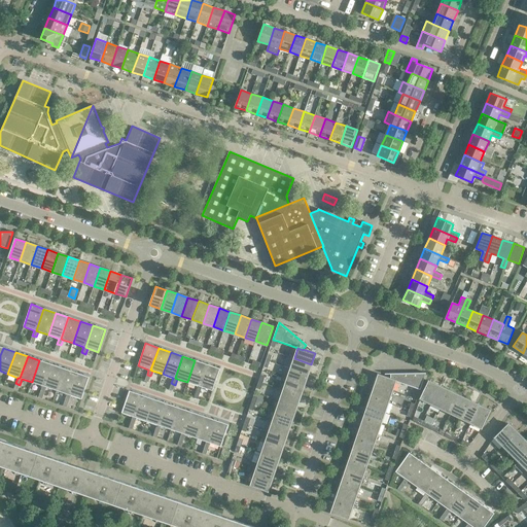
[(311,364),(294,358),(290,369),(308,375),(311,364)]
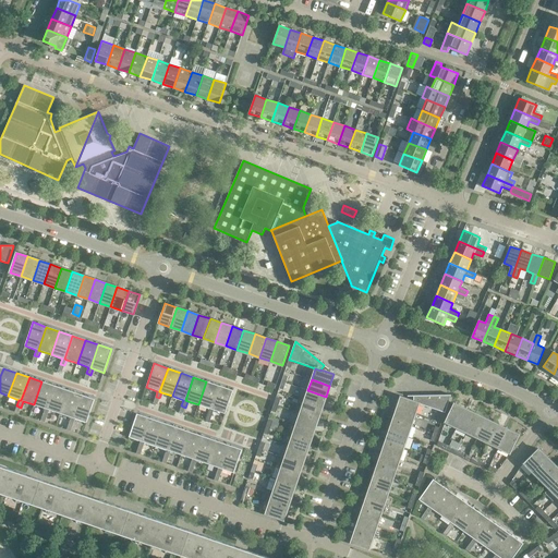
[(55,386),(41,381),(34,404),(45,409),(43,414),(47,416),(49,410),(47,410),(55,386)]
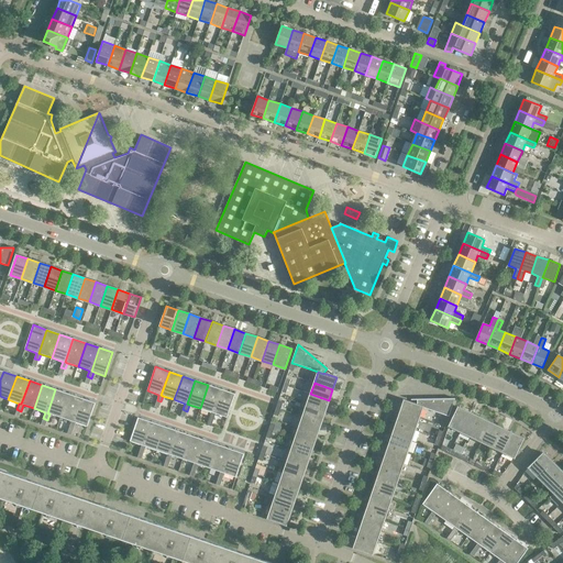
[(221,389),(208,385),(200,408),(211,412),(209,418),(213,420),(216,414),(213,414),(221,389)]
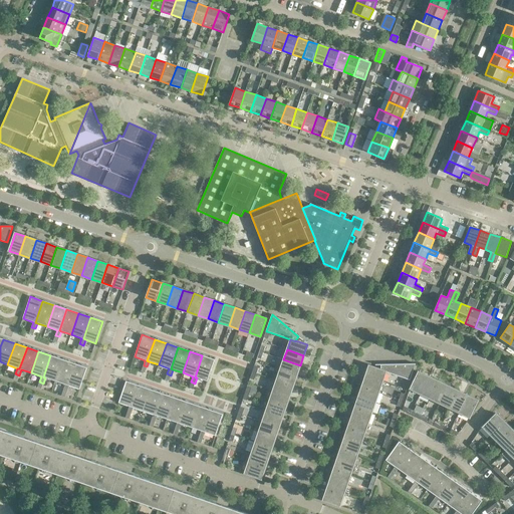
[(62,359),(50,355),(43,377),(45,377),(55,381),(62,359)]
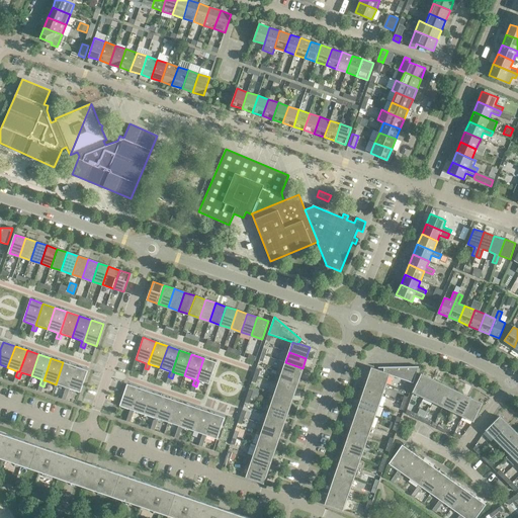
[(217,362),(203,358),(196,380),(198,380),(208,384),(217,362)]
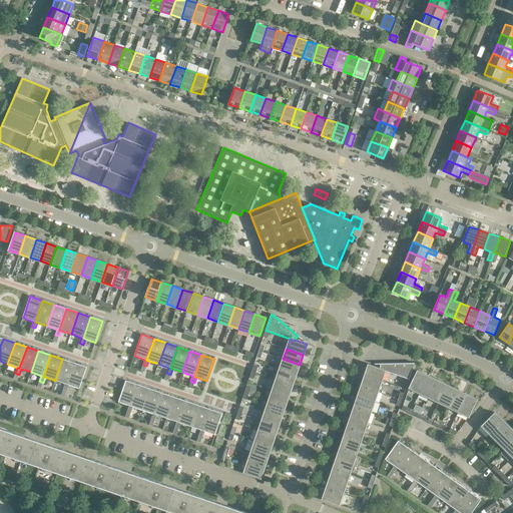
[(74,363),(62,359),(55,381),(65,384),(67,385),(74,363)]
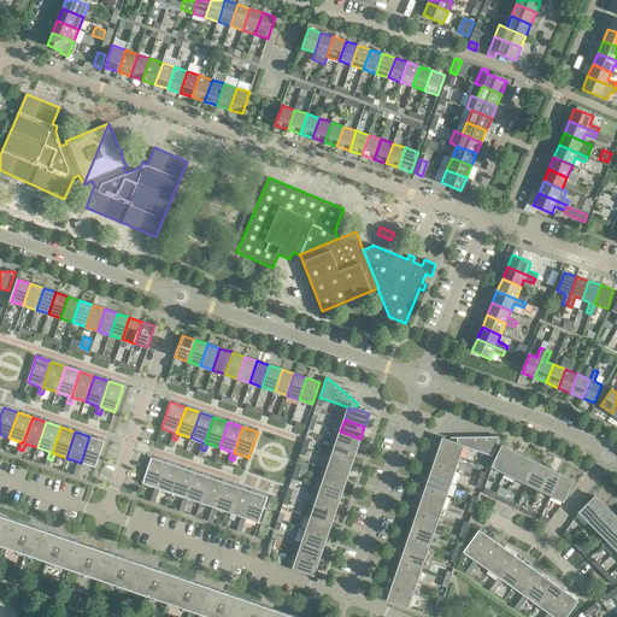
[(360,439),(340,432),(336,445),(356,451),(360,439)]
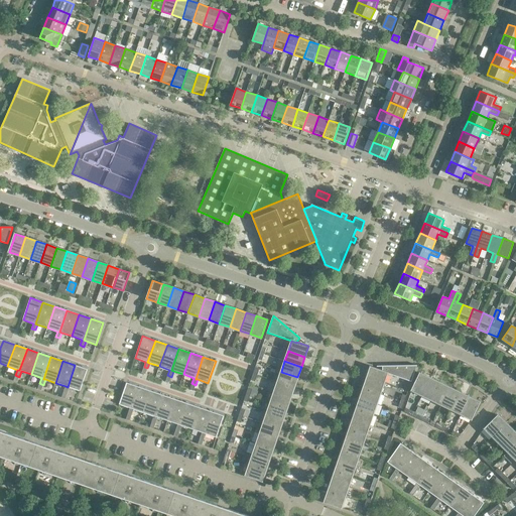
[(88,369),(75,365),(68,387),(66,386),(63,392),(68,393),(70,387),(80,391),(88,369)]
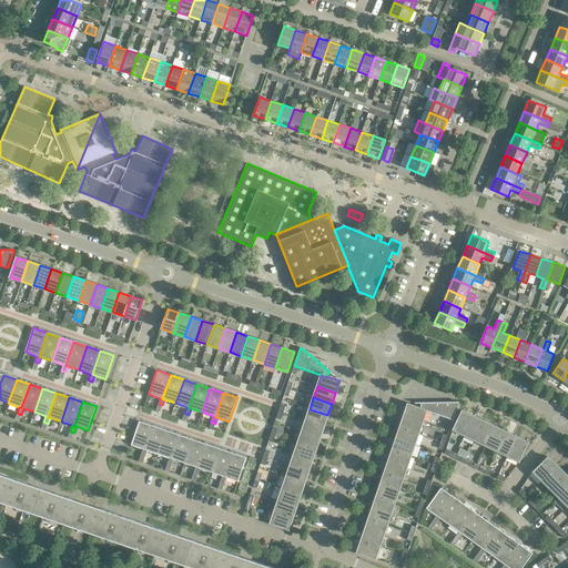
[(459,403),(459,402),(421,403),(421,408),(421,409),(426,411),(448,418),(453,421),(458,403),(459,403)]
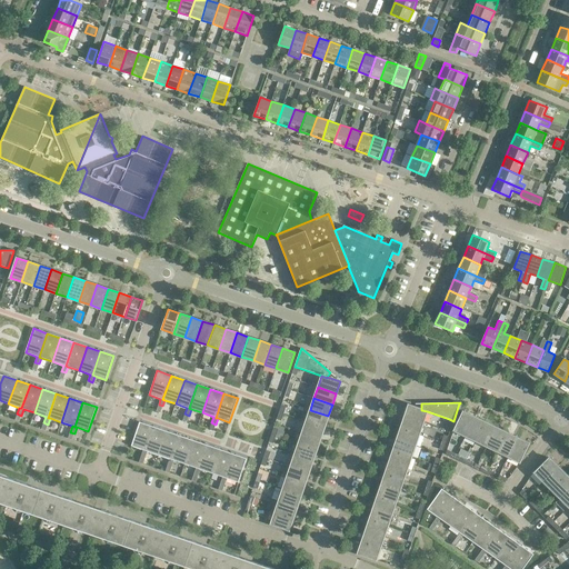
[(408,405),(405,417),(423,423),(427,411),(421,410),(421,409),(408,405)]
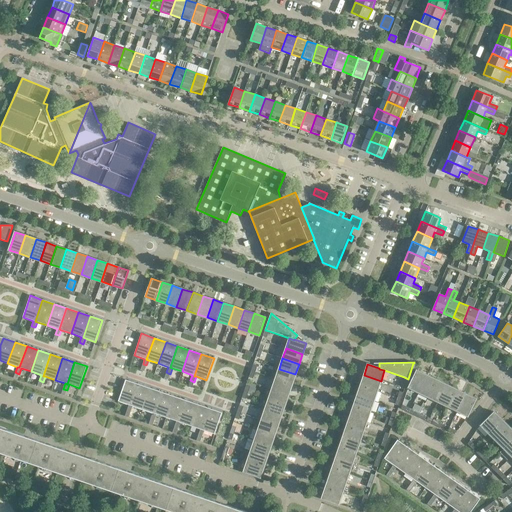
[(295,374),(279,369),(275,379),(292,384),(295,374)]
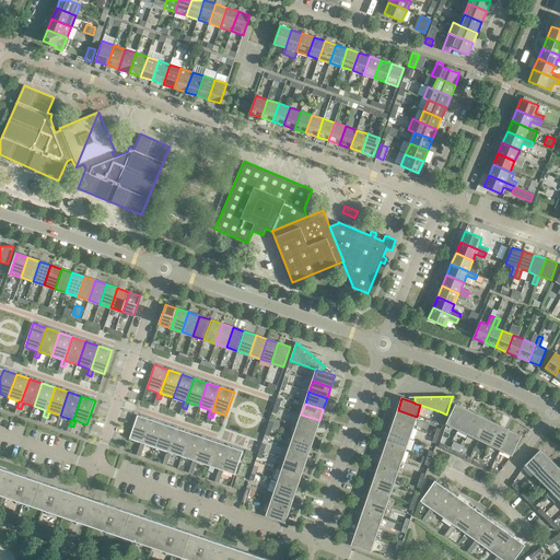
[(446,423),(457,429),(467,410),(456,405),(446,423)]
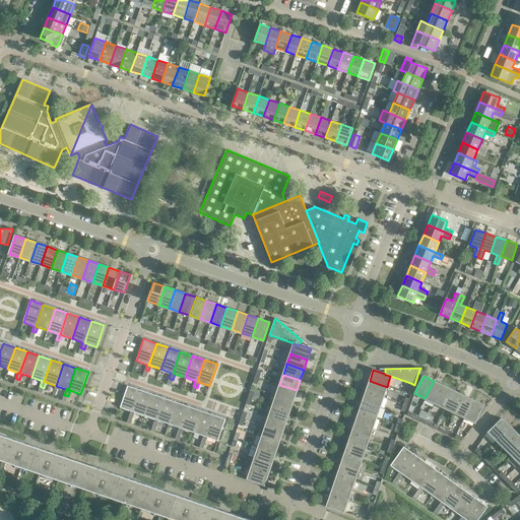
[(387,387),(370,381),(366,391),(383,397),(387,387)]
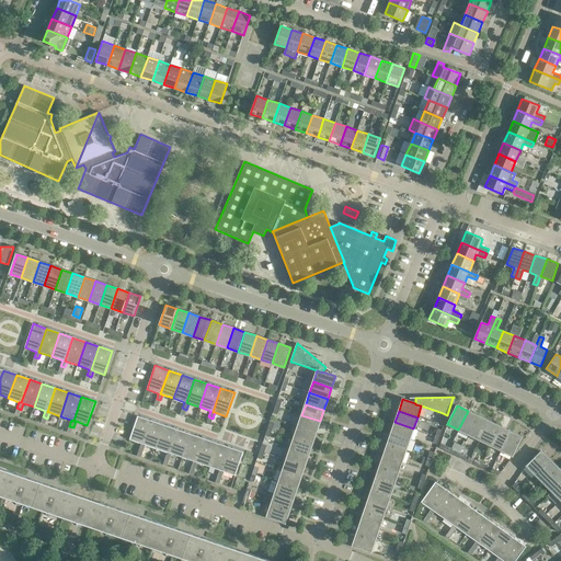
[(478,416),(468,411),(458,430),(469,435),(478,416)]
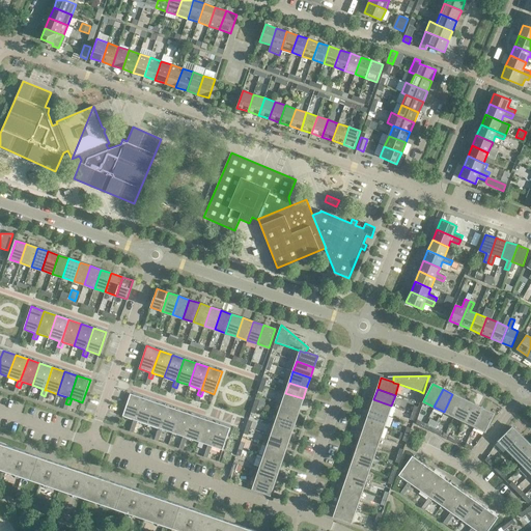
[(303,398),(285,393),(282,403),(299,410),(303,398)]
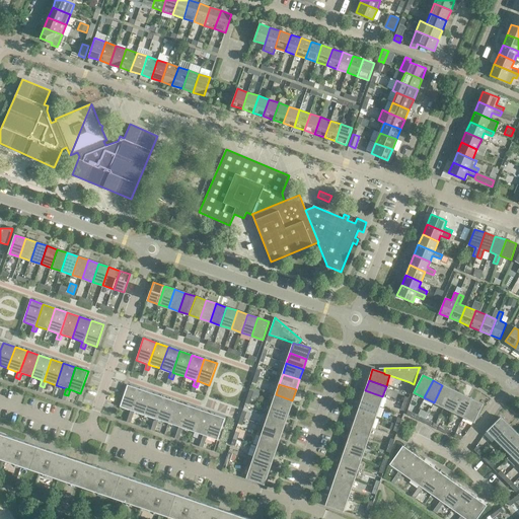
[(140,389),(127,385),(120,406),(131,411),(132,411),(140,389)]
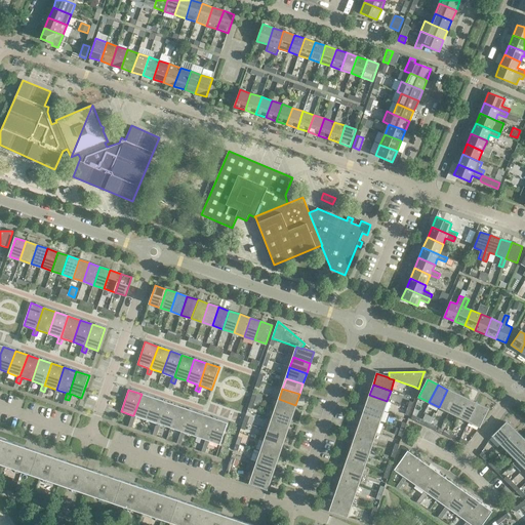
[(457,395),(447,390),(439,407),(449,412),(457,395)]
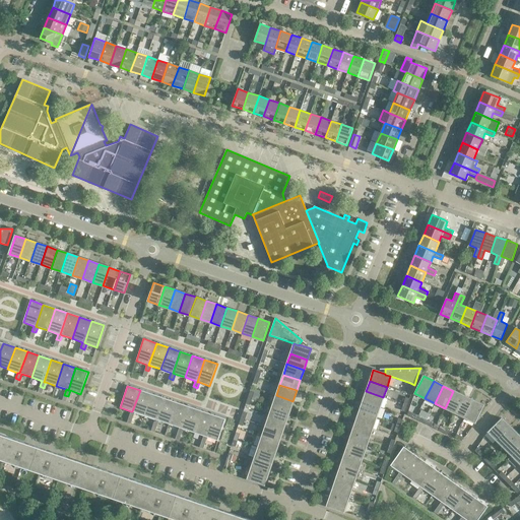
[(152,394),(140,390),(132,411),(131,411),(129,416),(133,418),(134,412),(144,415),(152,394)]
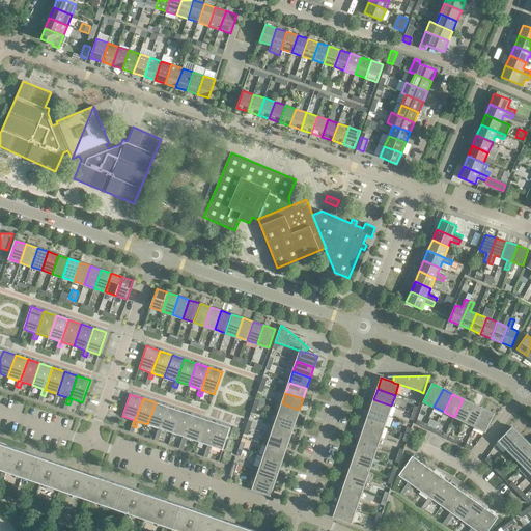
[(391,406),(373,399),(370,410),(388,416),(391,406)]
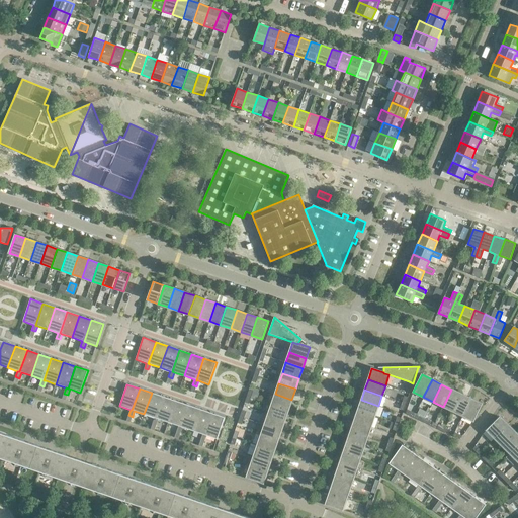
[(461,394),(451,390),(443,407),(453,411),(461,394)]
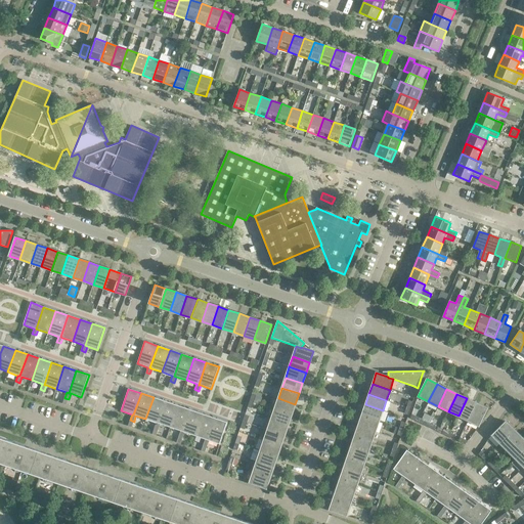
[(166,401),(154,397),(145,419),(156,423),(155,428),(158,430),(160,424),(158,424),(166,401)]
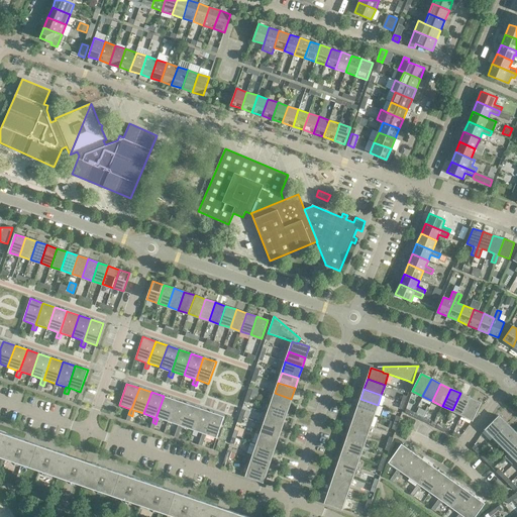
[(291,399),(275,393),(271,403),(288,409),(291,399)]
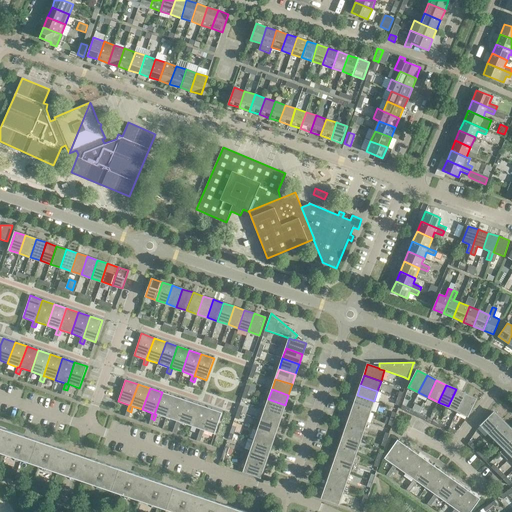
[(466,394),(456,389),(448,406),(457,411),(466,394)]
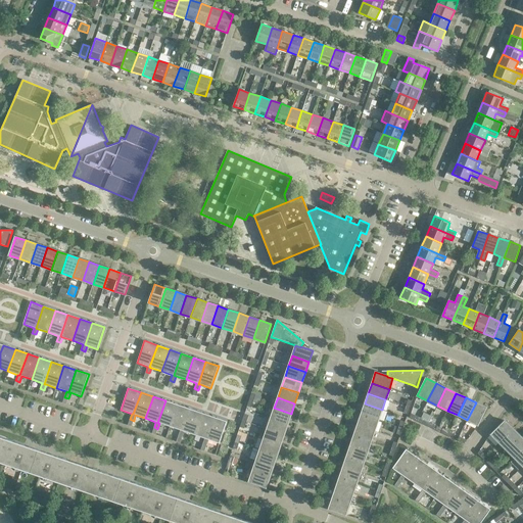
[(178,405),(165,400),(157,423),(159,423),(170,427),(178,405)]
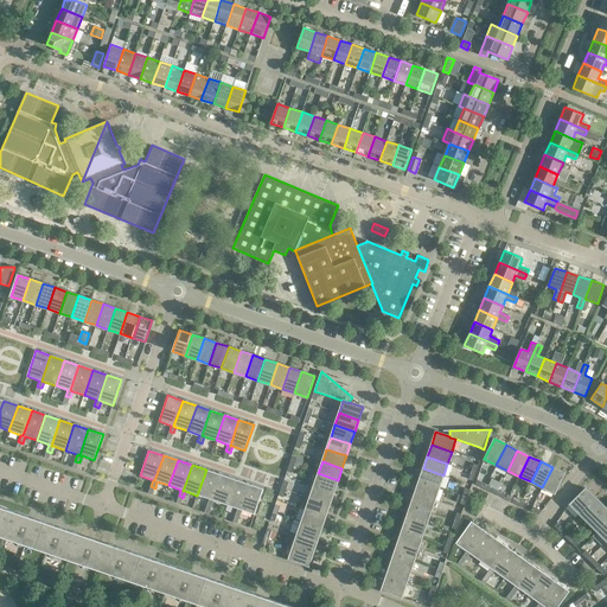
[(564,473),(553,467),(542,487),(555,493),(564,473)]
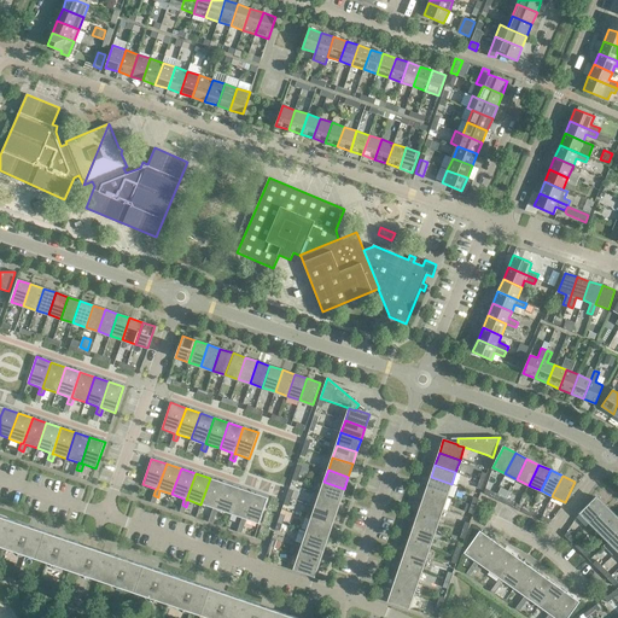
[(452,484),(431,477),(426,489),(447,496),(452,484)]
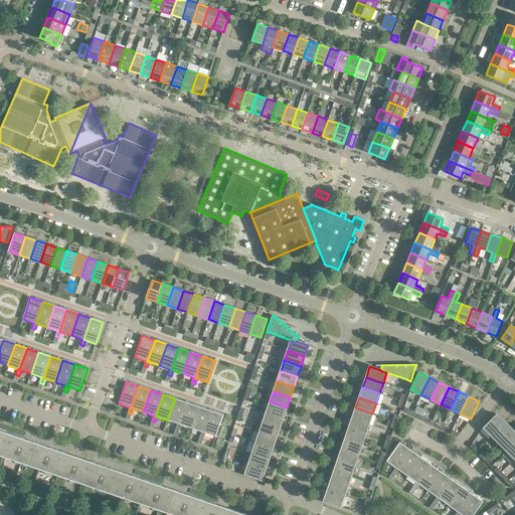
[(187,402),(175,398),(167,420),(177,423),(179,424),(187,402)]
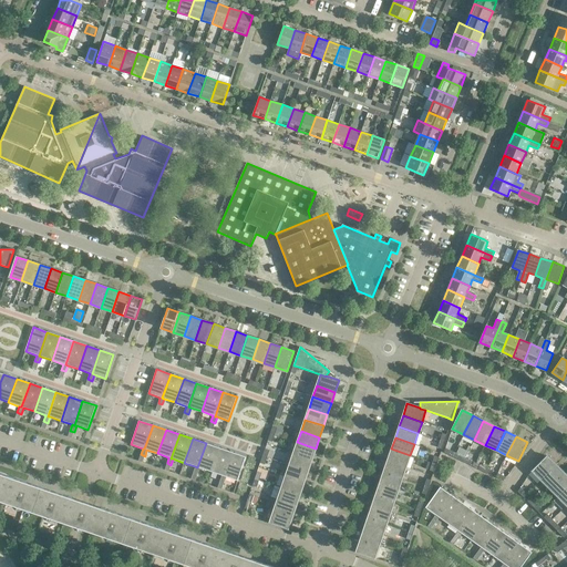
[(316,449),(297,442),(294,454),(311,460),(316,449)]
